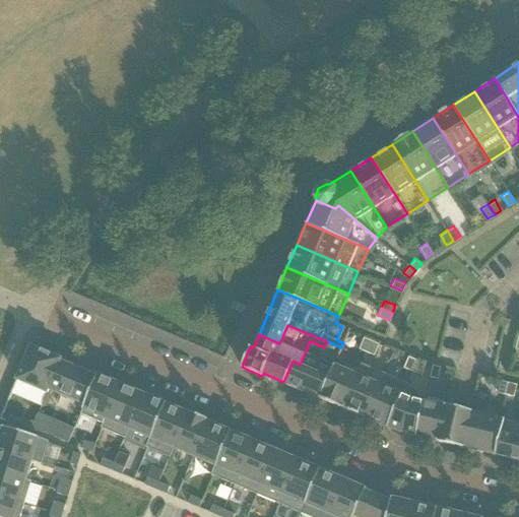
[(366,350),(371,339),(363,336),(359,347),(366,350)]
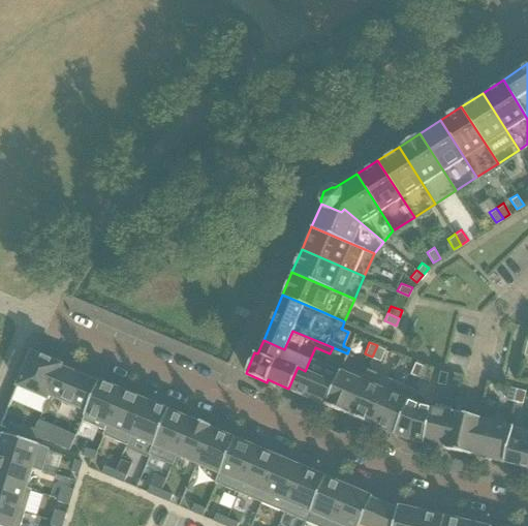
[(377,345),(372,357),(379,360),(384,348),(377,345)]
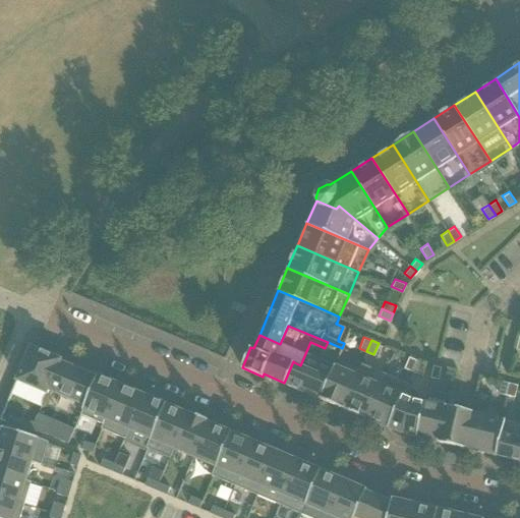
[(338,358),(342,348),(328,342),(325,348),(310,342),(300,365),(294,362),(293,361),(284,383),(305,392),(320,398),(335,364),(338,358)]
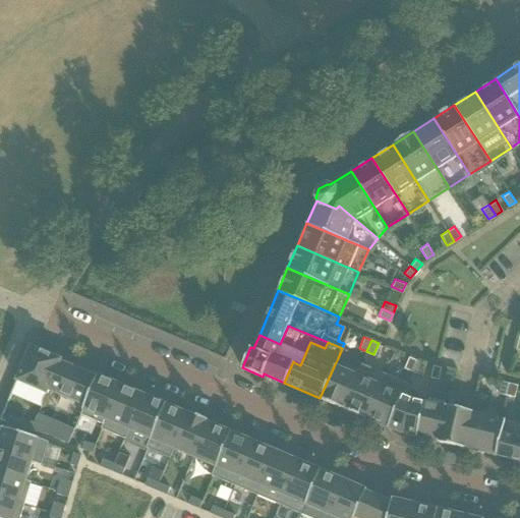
[(30,345),(15,379),(46,392),(47,389),(48,389),(47,388),(60,357),(30,345)]
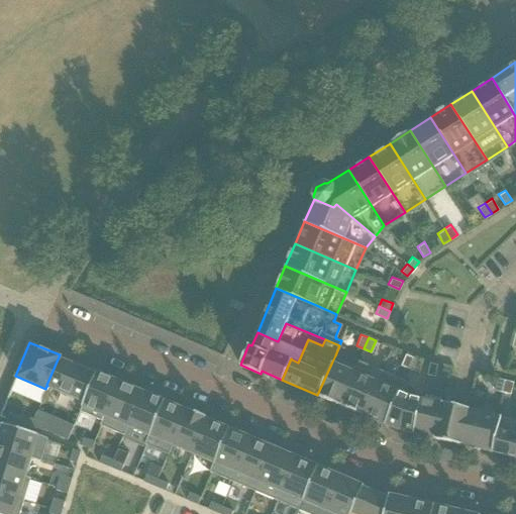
[(401,365),(408,368),(413,356),(405,352),(401,365)]
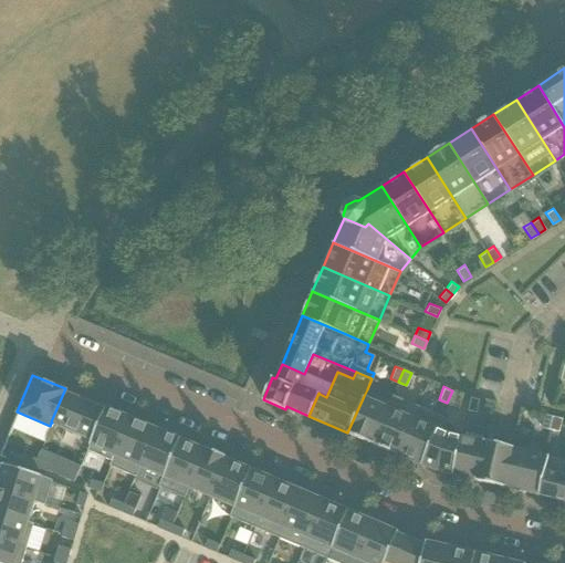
[(65,388),(51,421),(52,423),(91,439),(92,439),(106,406),(105,406),(104,408),(65,392),(66,389),(65,388)]
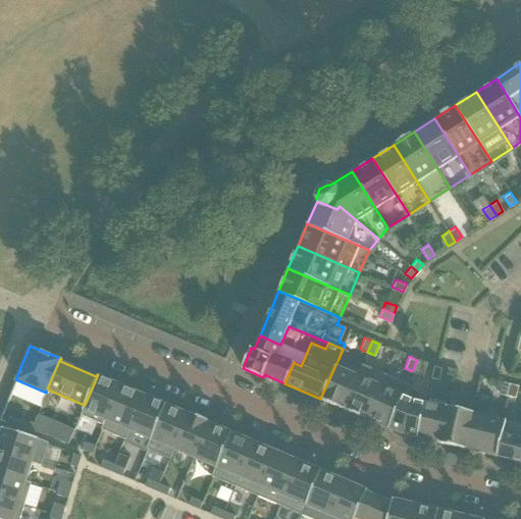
[(343,408),(362,363),(361,362),(359,368),(339,359),(335,365),(320,399),(343,408)]
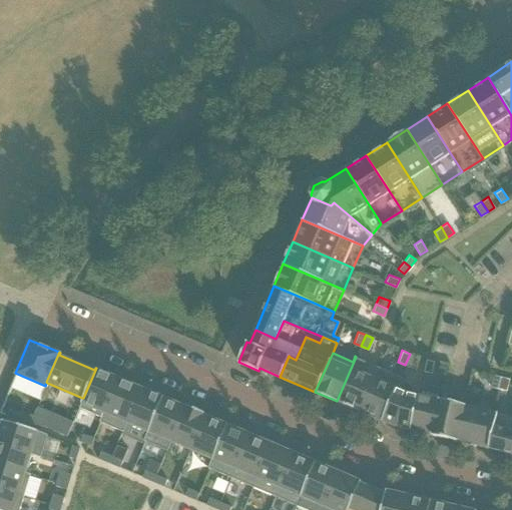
[(410,354),(405,365),(413,368),(417,357),(410,354)]
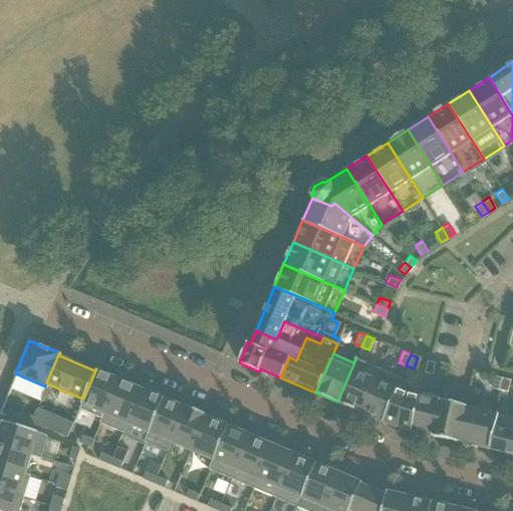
[(356,357),(337,402),(360,412),(378,366),(356,357)]
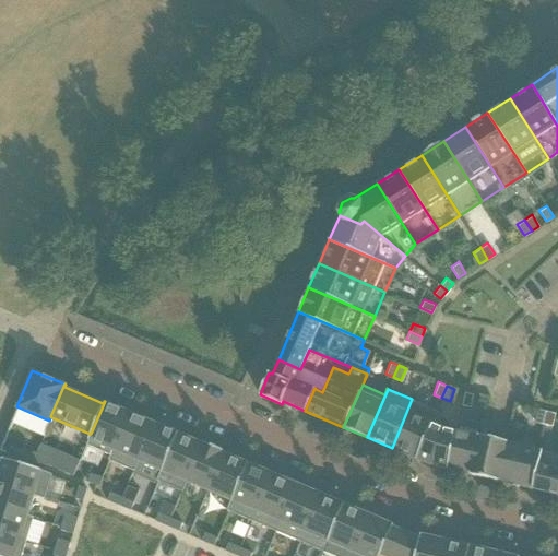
[(464,391),(461,404),(470,405),(473,393),(464,391)]
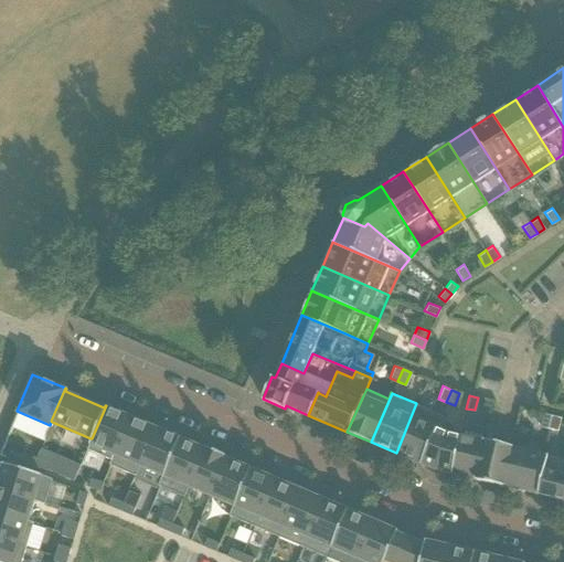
[(416,403),(396,453),(421,463),(440,414),(416,403)]
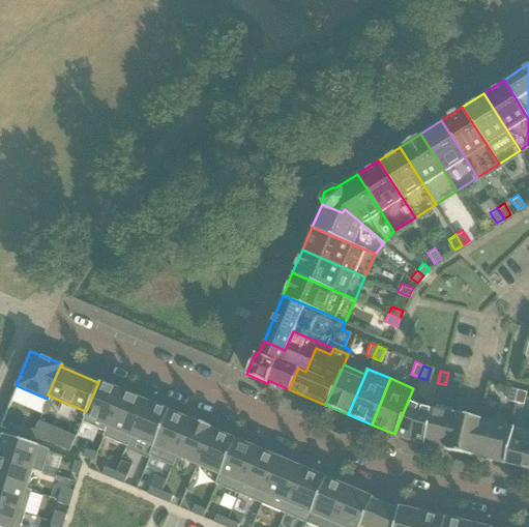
[(85,411),(81,420),(104,430),(101,435),(103,435),(122,390),(99,380),(86,411),(85,411)]
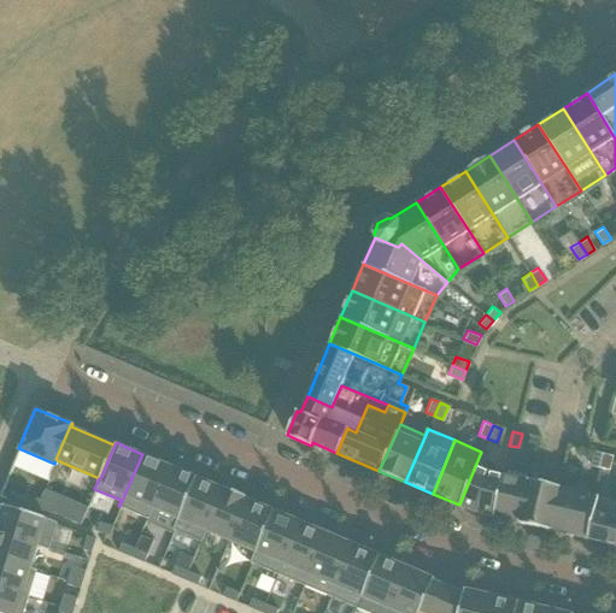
[(599,466),(603,452),(593,449),(590,464),(599,466)]
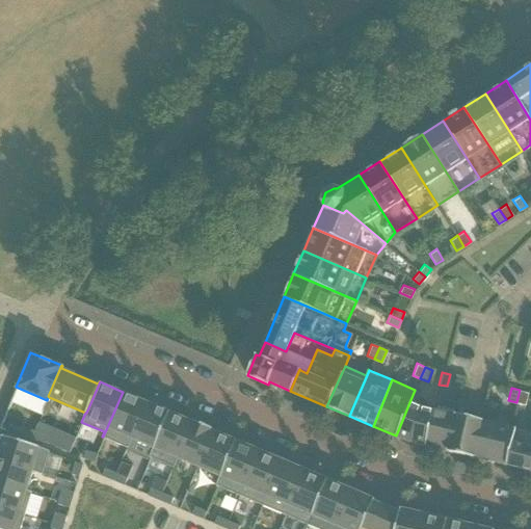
[(415,390),(396,435),(409,442),(425,445),(433,408),(422,405),(412,401),(417,390),(415,390)]
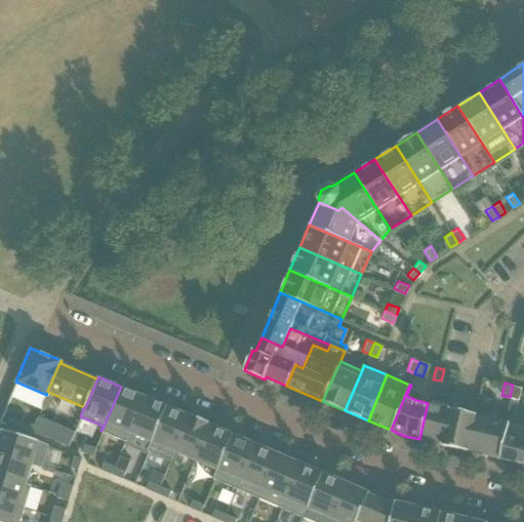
[(513,385),(510,397),(518,399),(521,387),(513,385)]
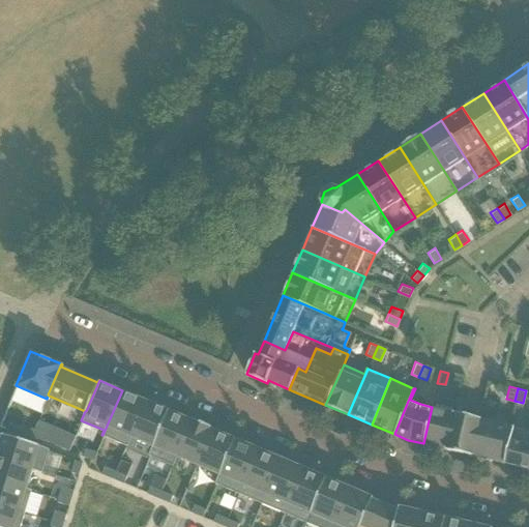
[(122,390),(103,435),(125,444),(145,400),(122,390)]
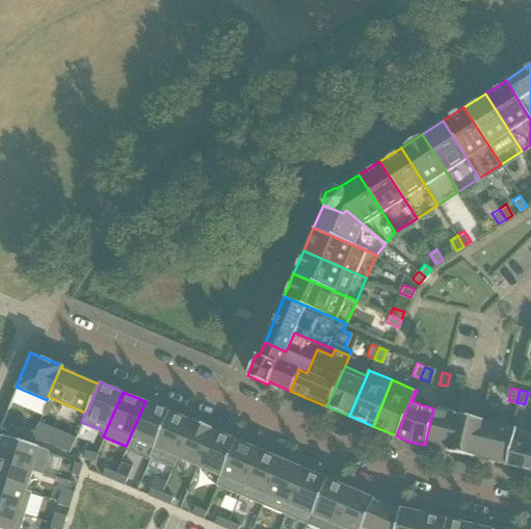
[(433,408),(425,445),(447,450),(447,451),(451,451),(470,456),(473,456),(483,458),(492,422),(481,420),(481,419),(478,419),(459,414),(457,414),(459,402),(436,396),(433,408)]
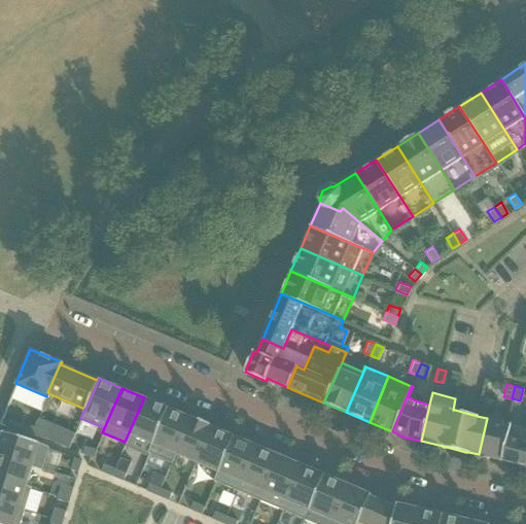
[(144,397),(125,442),(126,443),(130,433),(150,442),(147,451),(148,452),(167,407),(144,397)]
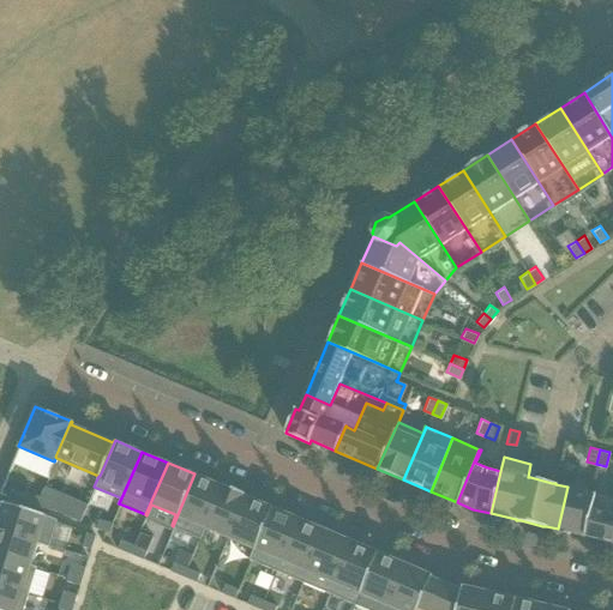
[(194,473),(173,526),(199,537),(221,485),(194,473)]
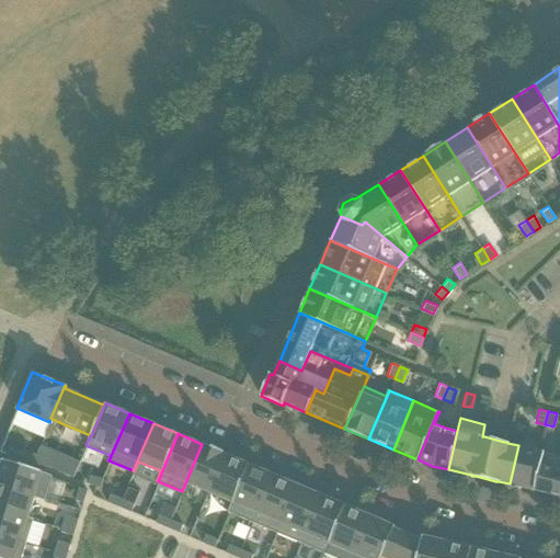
[(202,444),(182,491),(182,492),(186,482),(207,491),(224,453),(223,453),(223,451),(204,443),(203,444),(202,444)]
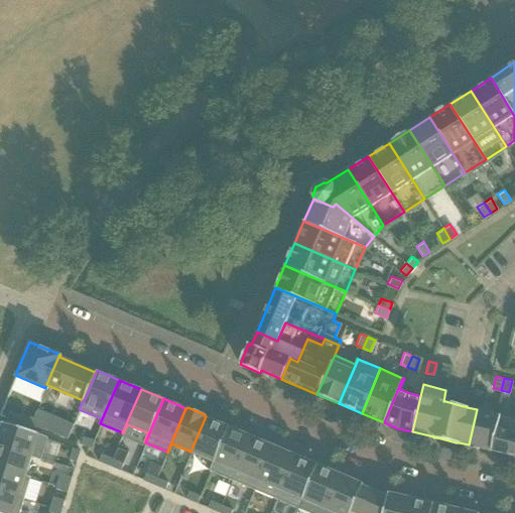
[(500,414),(477,409),(469,444),(491,450),(496,428),(500,414)]
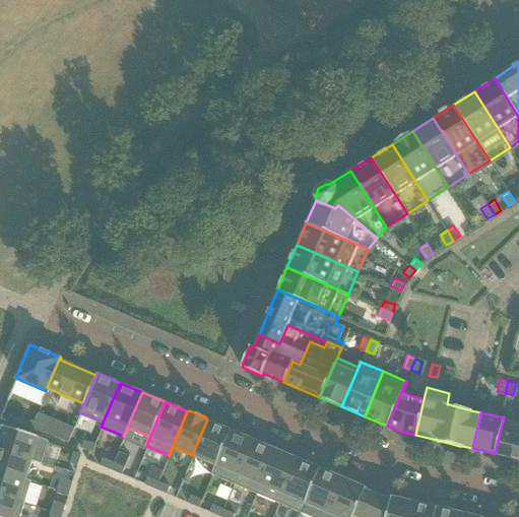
[(22,416),(19,425),(31,428),(34,419),(22,416)]
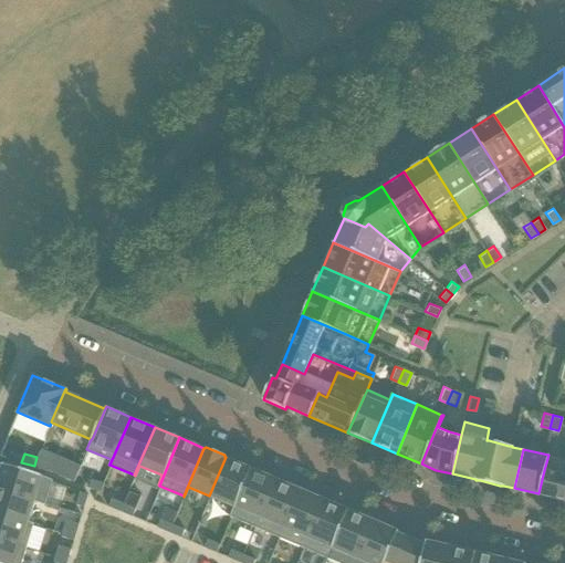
[(564,475),(561,473),(564,459),(548,455),(544,470),(539,493),(553,497),(552,498),(564,500),(564,475)]
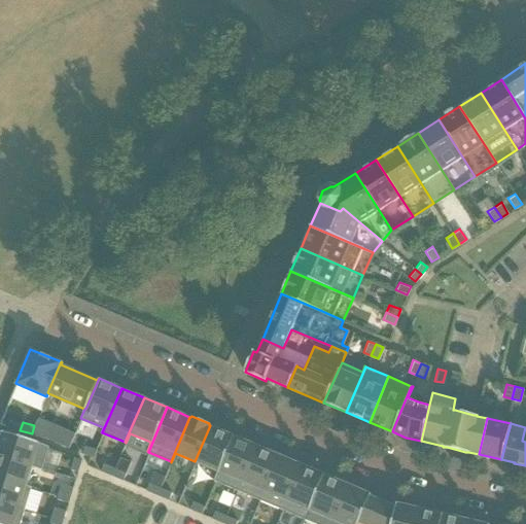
[(34,425),(32,433),(43,438),(46,428),(34,425)]
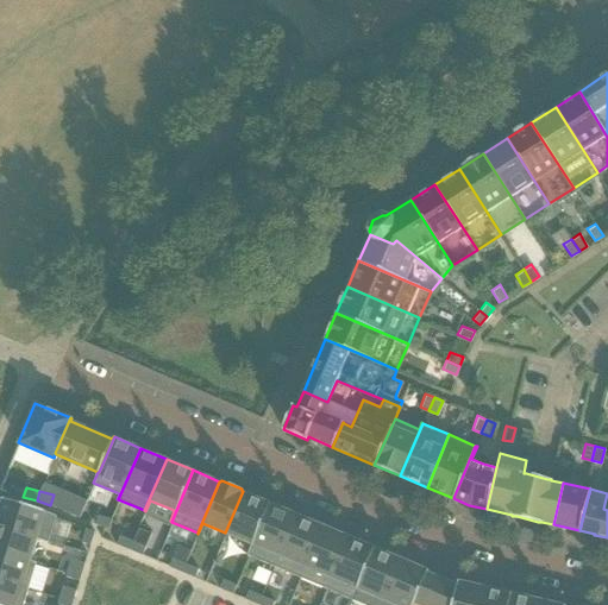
[(63,491),(56,508),(77,516),(85,500),(63,491)]
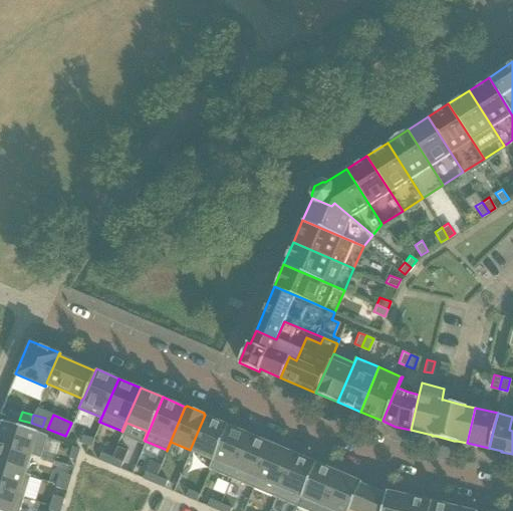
[(205,415),(190,450),(211,459),(208,468),(209,468),(227,425),(205,415)]
